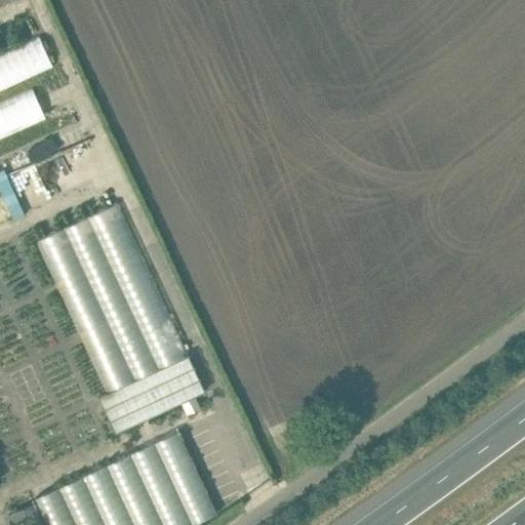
[(42,38),(0,54),(0,92),(55,71),(42,38)]
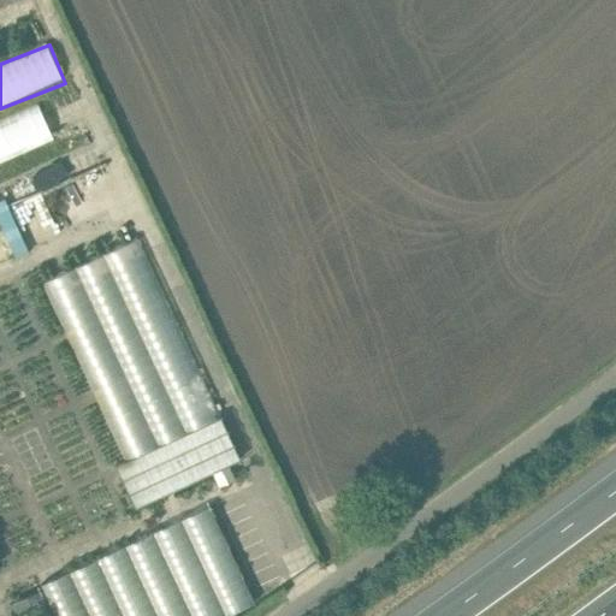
[(0,163),(55,140),(39,107),(0,124),(0,163)]
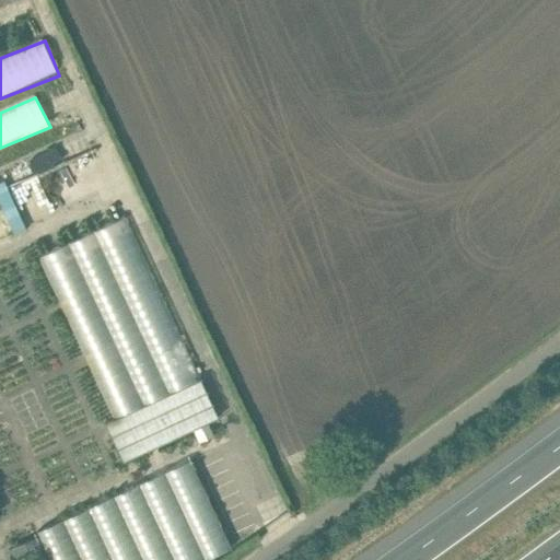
[(83,178),(106,168),(97,149),(32,176),(37,188),(65,177),(69,187),(84,182),(83,178)]
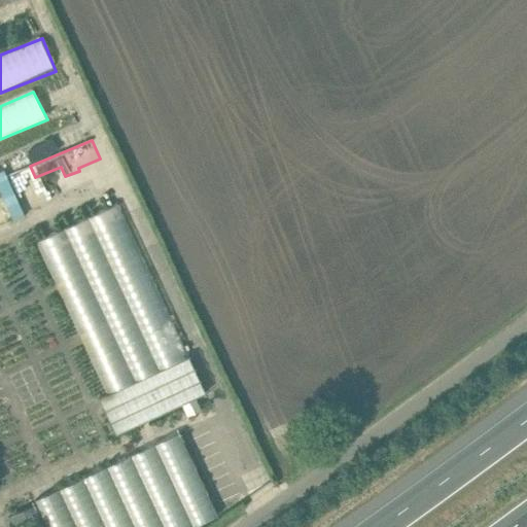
[(0,171),(0,190),(14,221),(24,217),(2,171),(0,171)]
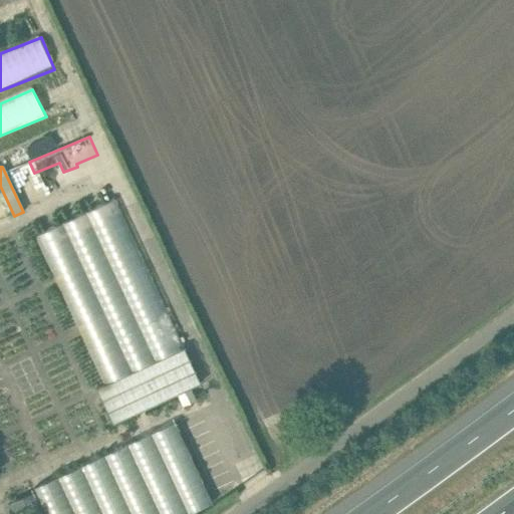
[(201,382),(185,347),(181,348),(105,383),(96,388),(112,423),(201,382)]
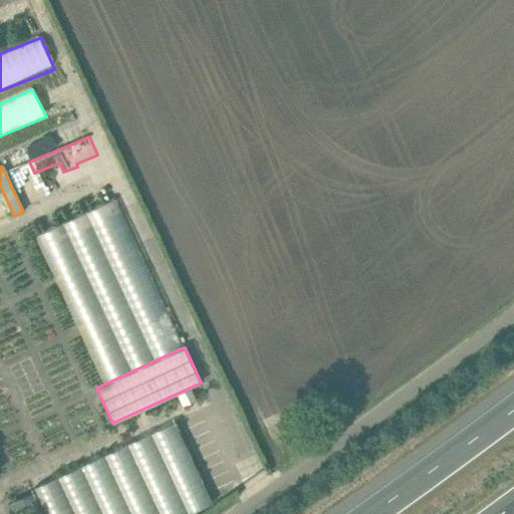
[(181,423),(36,480),(49,513),(185,513),(212,504),(181,423)]
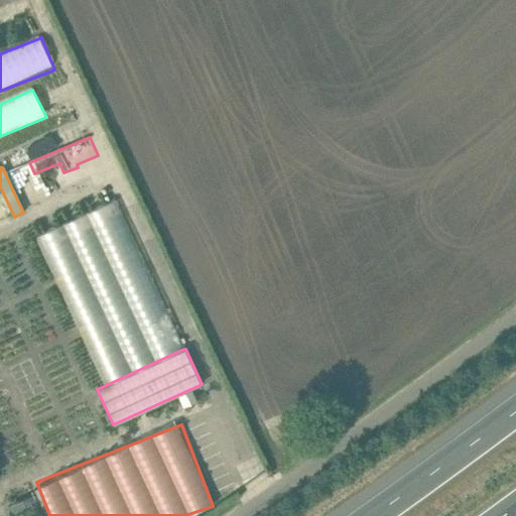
[(10,505),(14,515),(43,515),(34,495),(10,505)]
